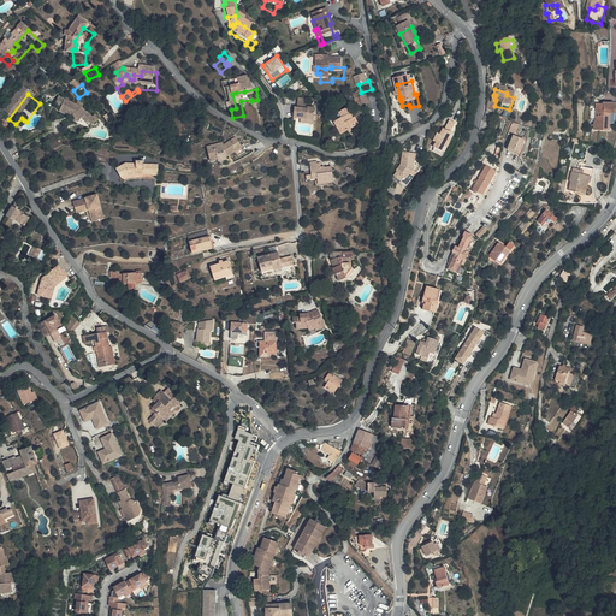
[(241,101),(243,116),(247,116),(244,105),(259,102),(258,100),(252,101),(252,100),(241,101)]
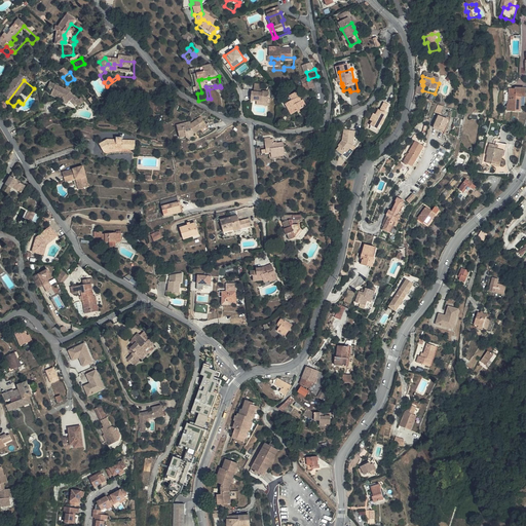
[(509,104),(509,109),(521,110),(521,105),(525,105),(525,90),(525,87),(517,87),(517,89),(511,88),(510,104),(509,104)]
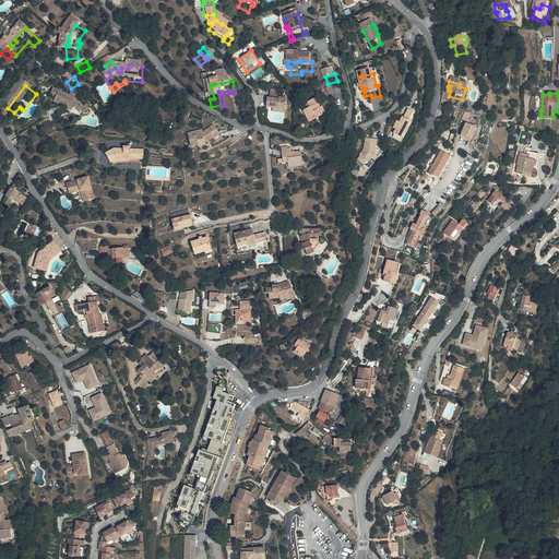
[(92,117),(87,114),(78,105),(79,103),(73,99),(71,102),(58,95),(55,99),(60,103),(57,108),(63,111),(64,110),(71,114),(71,116),(71,117),(73,118),(74,118),(76,117),(78,115),(82,120),(84,117),(88,120),(92,117)]
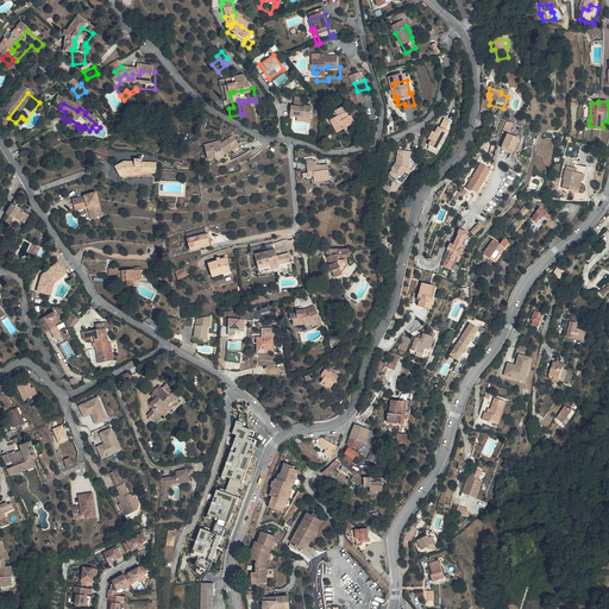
[(488,115),(489,106),(481,105),(479,113),(488,115)]
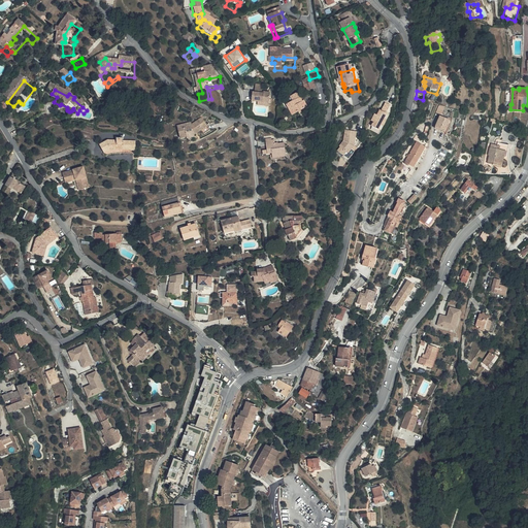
[(259,94),(258,102),(263,103),(264,101),(265,102),(266,95),(259,94)]
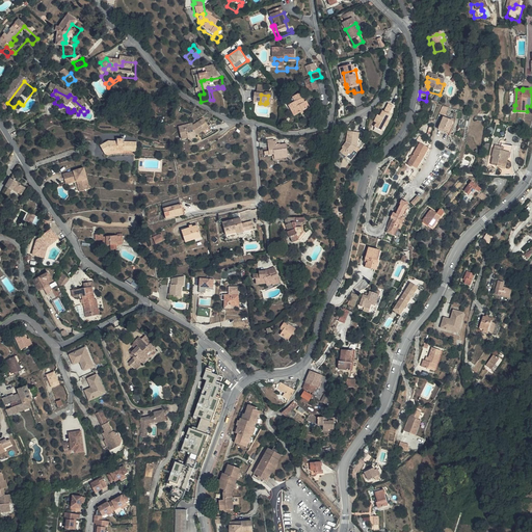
[(294,108),(301,118),(310,113),(306,107),(303,109),(302,107),(303,106),(301,103),(300,104),(298,100),(291,104),(294,108)]
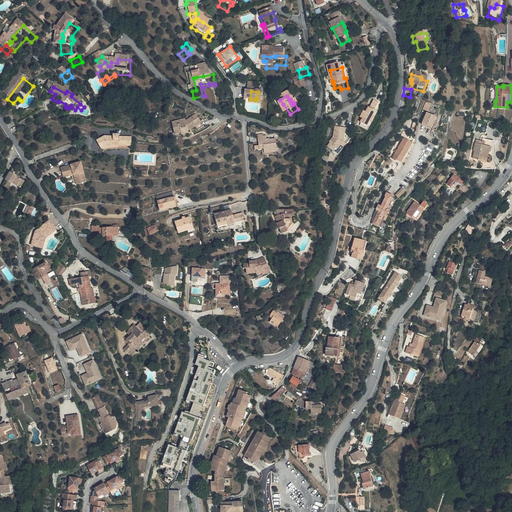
[(251,108),(261,111),(264,100),(259,99),(258,101),(255,100),(250,99),(248,98),(246,107),(251,108)]
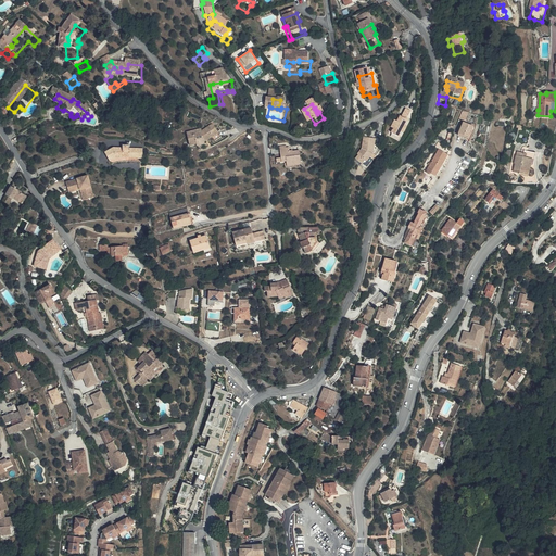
[(394,119),(391,127),(393,128),(391,131),(399,136),(401,131),(404,133),(407,126),(405,125),(408,119),(406,118),(411,111),(406,108),(402,116),(400,116),(397,121),(394,119)]
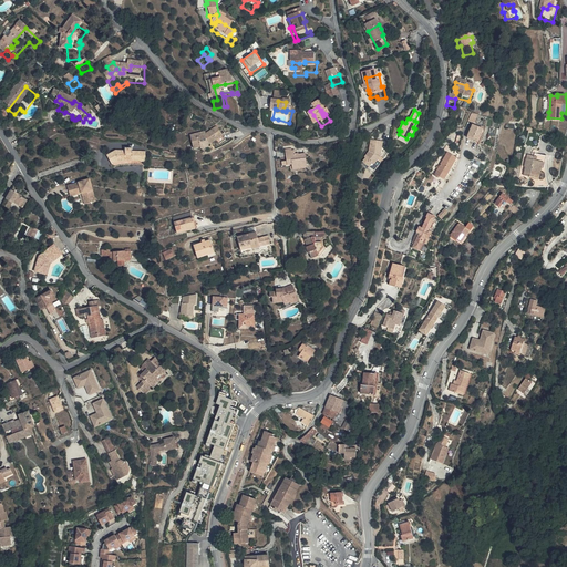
[(321,126),(313,115),(308,120),(313,131),(321,126)]
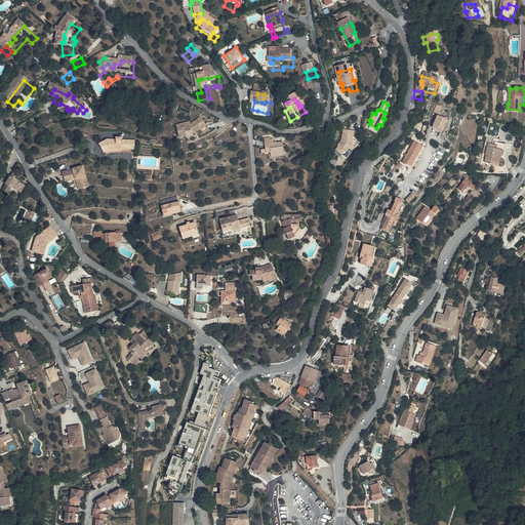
[(441,120),(444,111),(438,108),(435,118),(441,120)]
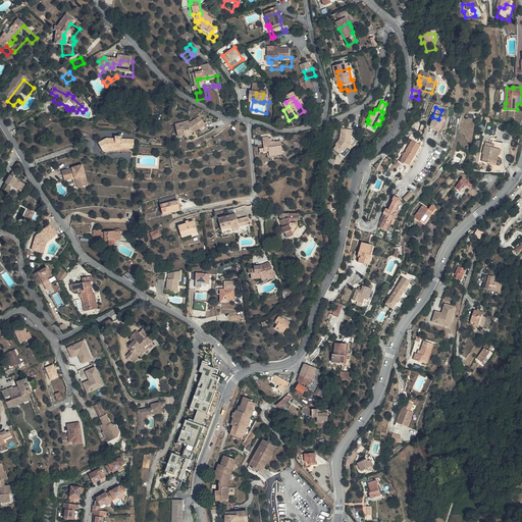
[(435,127),(441,134),(446,126),(444,125),(434,120),(431,125),(435,127)]
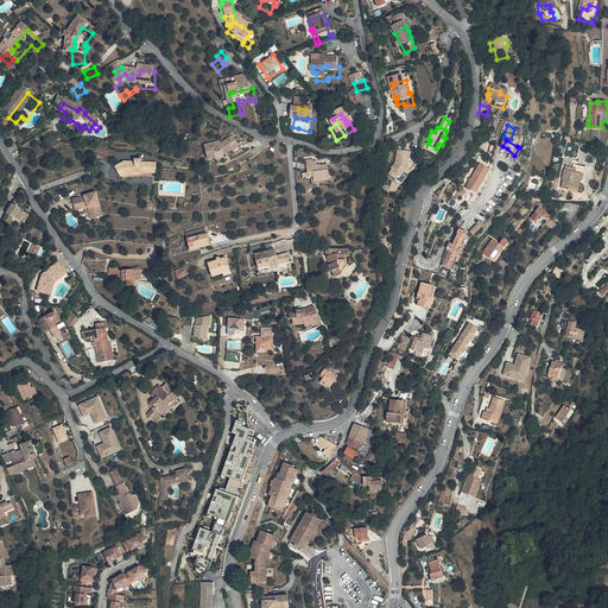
[(506,153),(505,156),(508,159),(511,160),(514,156),(507,149),(502,146),(500,150),(506,153)]
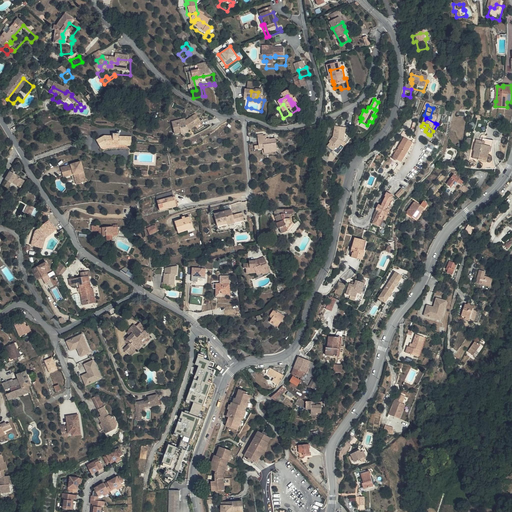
[(346,143),(343,141),(346,128),(335,126),(333,137),(329,141),(330,142),(327,146),(333,150),(336,147),(338,148),(341,144),(344,146),(346,143)]
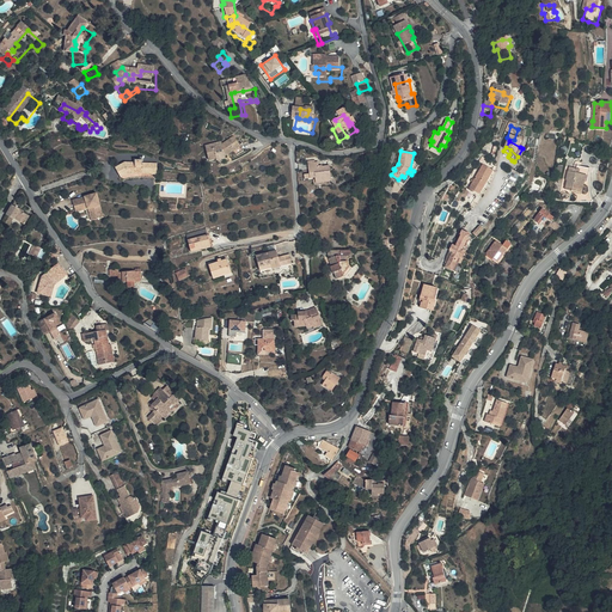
[(209,157),(209,172),(226,171),(226,170),(240,165),(238,154),(226,158),(226,155),(209,157)]
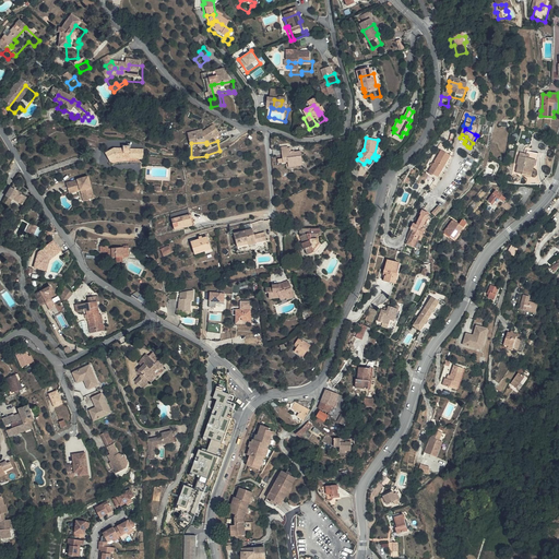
[(420,171),(425,175),(426,173),(432,178),(448,159),(437,151),(420,171)]
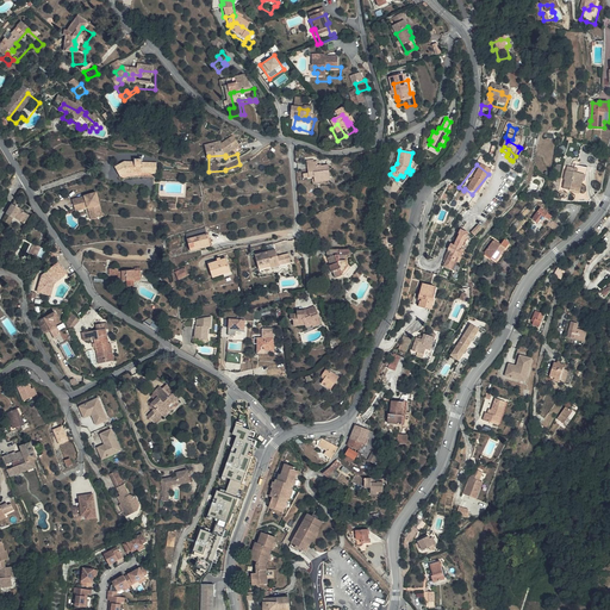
[(125,179),(131,176),(139,176),(139,179),(155,180),(155,181),(161,181),(162,170),(148,169),(148,167),(142,167),(142,169),(130,168),(122,172),(125,179)]
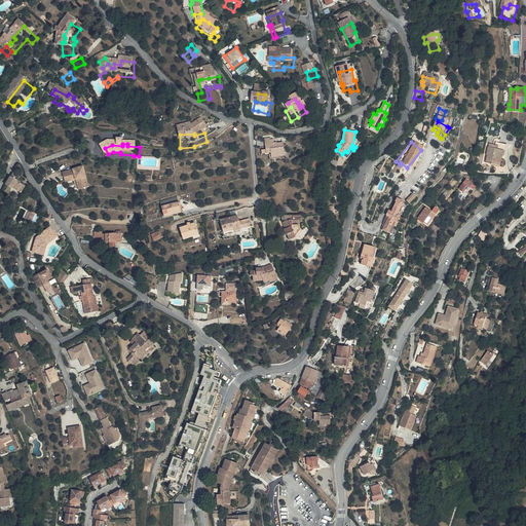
[(271,160),(285,157),(284,147),(276,148),(277,149),(274,150),(274,146),(271,146),(271,150),(265,151),(266,155),(262,156),(263,160),(271,158),(271,160)]
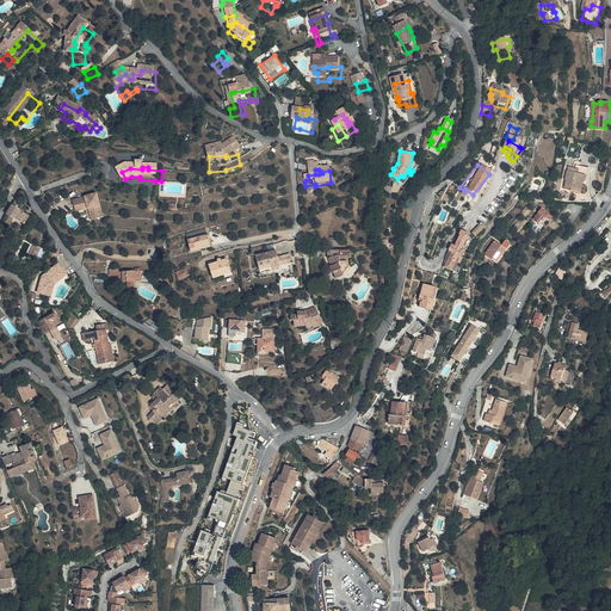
[(567,187),(565,192),(581,196),(582,189),(584,189),(585,181),(578,180),(567,178),(565,186),(567,187)]
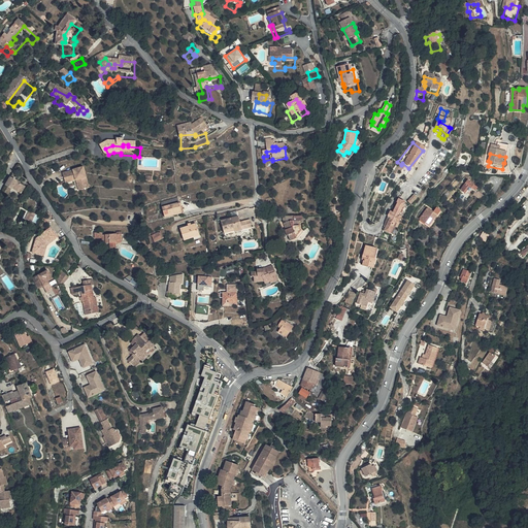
[(65,177),(66,184),(76,182),(77,186),(80,185),(84,196),(92,194),(86,172),(65,177)]
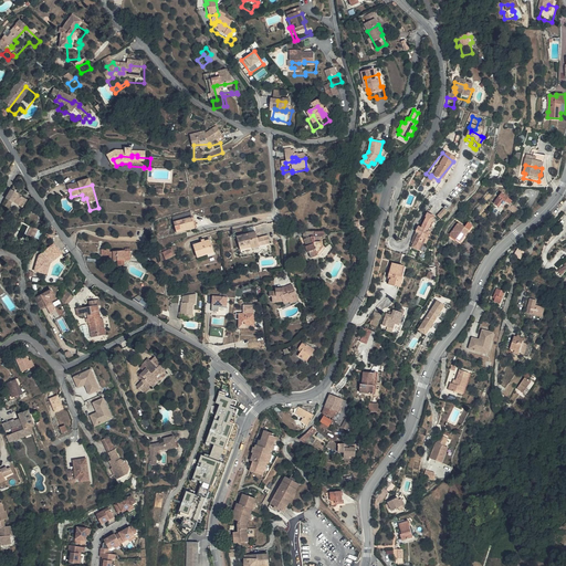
[(11,190),(6,200),(12,203),(13,202),(22,208),(27,200),(17,196),(18,195),(11,190)]
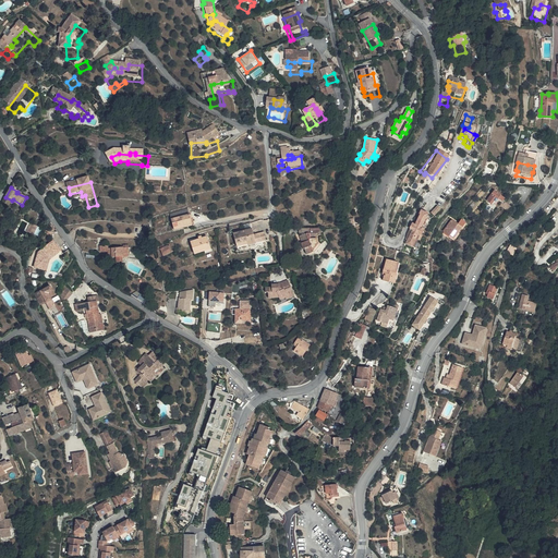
[(502,201),(500,198),(494,192),(485,202),(489,206),(493,203),(495,201),(496,202),(499,204),(502,201)]
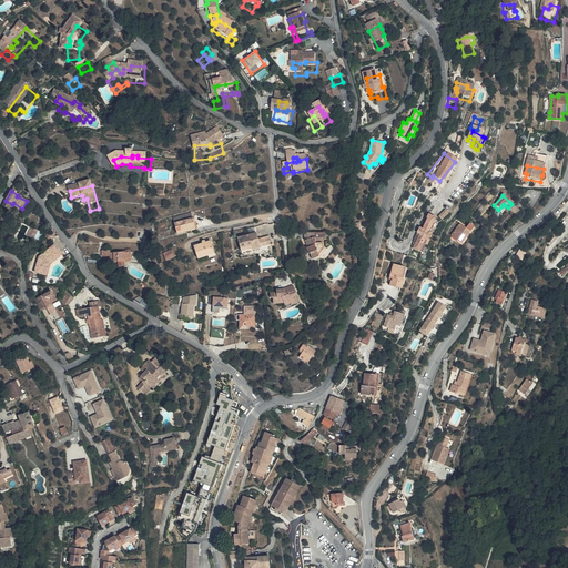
[(9,210),(12,204),(6,201),(3,206),(9,210)]
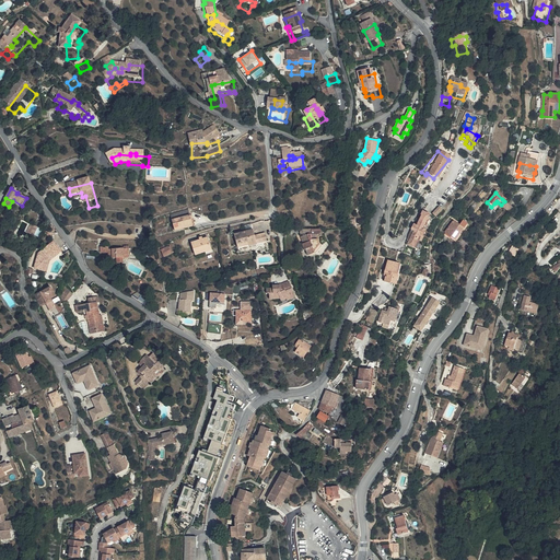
[(501,208),(499,209),(506,217),(511,212),(505,208),(503,210),(501,208)]
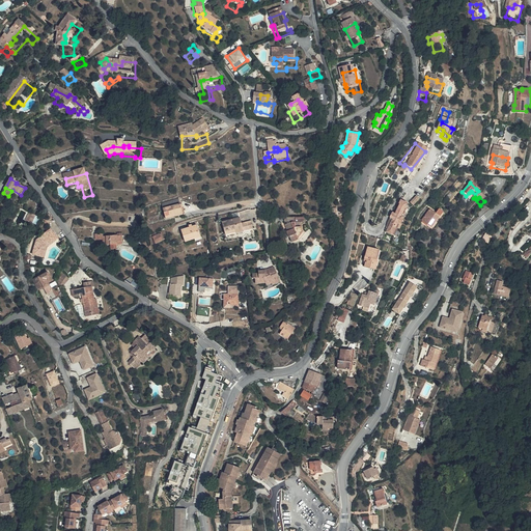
[(413,198),(407,203),(410,208),(417,202),(413,198)]
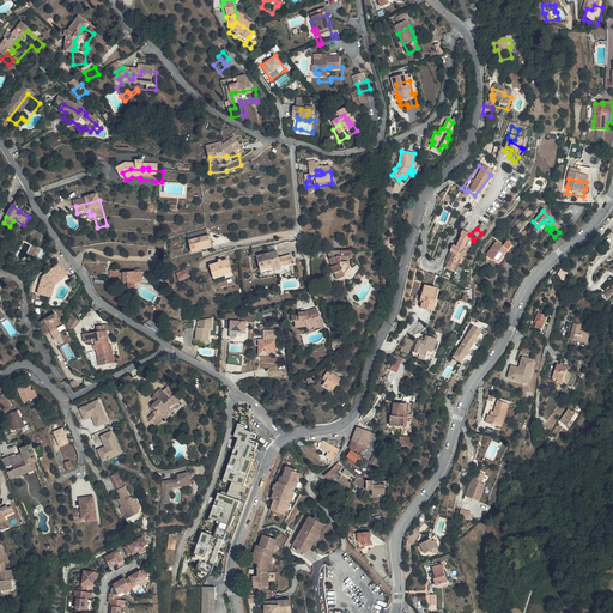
[(451,258),(442,273),(449,277),(457,262),(460,263),(465,255),(462,254),(471,241),(463,235),(460,240),(461,241),(455,252),(451,250),(448,256),(451,258)]
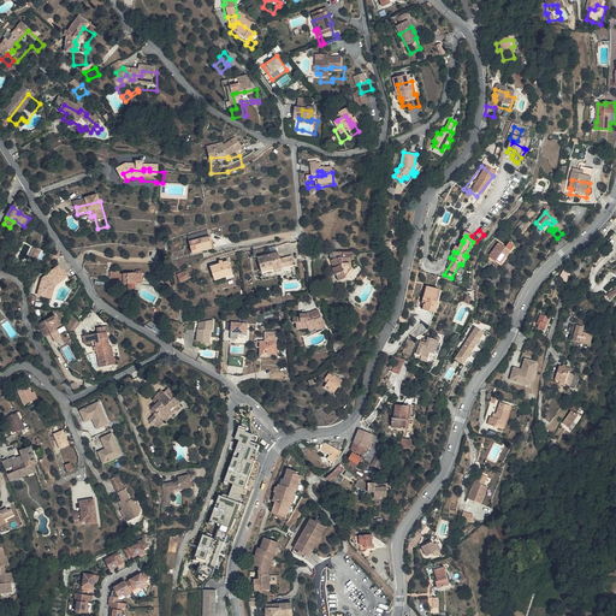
[(191,252),(193,255),(212,249),(208,240),(189,246),(191,252)]
